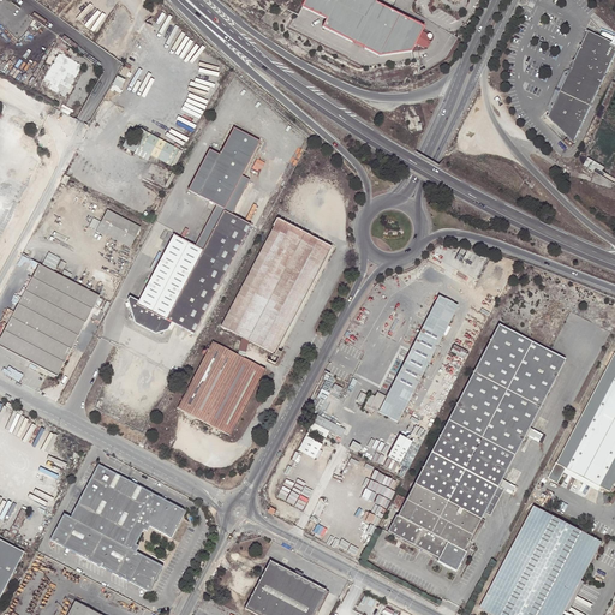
[(378,55),(412,51),(416,43),(424,47),(425,45),(428,39),(430,40),(433,35),(433,33),(430,31),(427,33),(422,30),(424,27),(392,10),(376,1),(376,0),(305,0),(303,5),(326,17),(322,25),(378,55)]
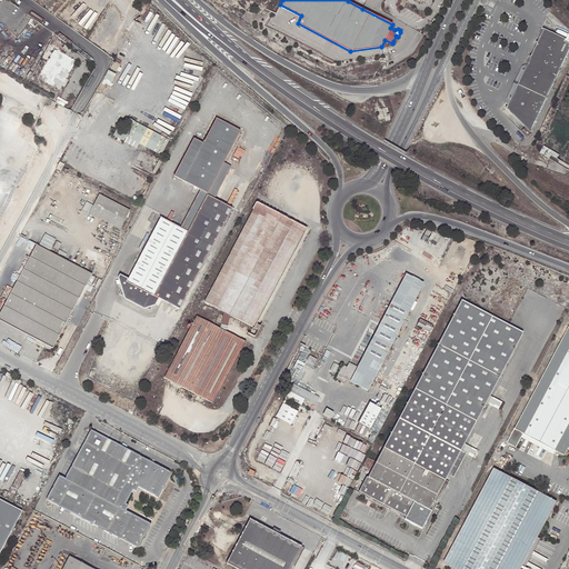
[(545,29),(528,67),(511,102),(508,109),(528,128),(532,132),(568,53),(568,42),(566,41),(567,39),(545,29)]
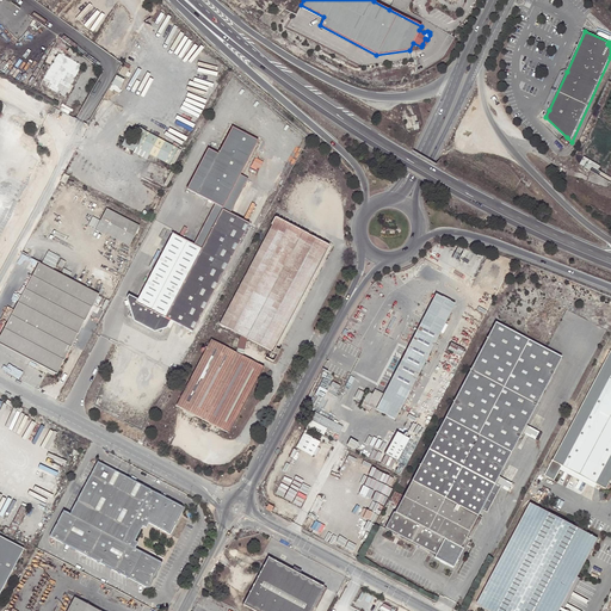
[(123,66),(119,74),(125,78),(129,69),(123,66)]
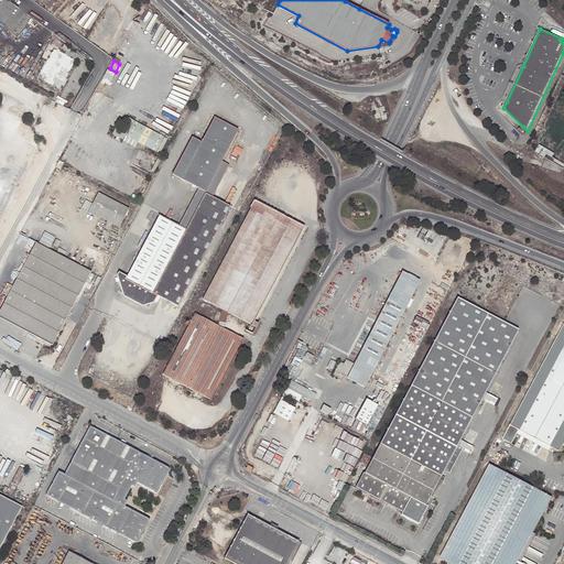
[(505,96),(507,101),(523,66),(518,68),(505,96)]
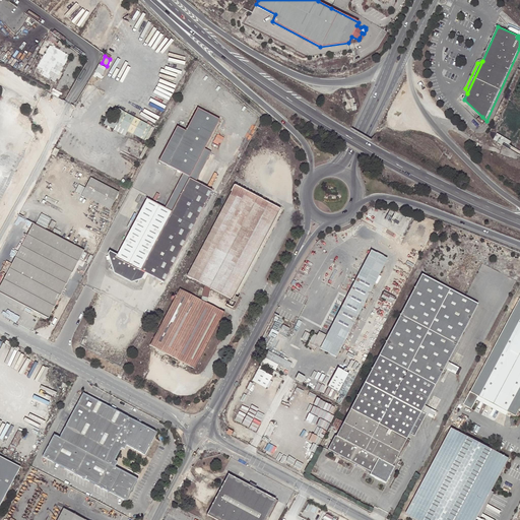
[(198,109),(187,130),(179,126),(160,160),(190,177),(220,120),(198,109)]
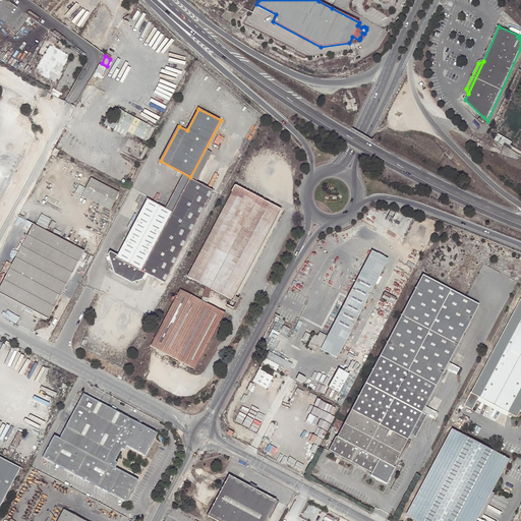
[(152,126),(124,112),(117,125),(145,140),(152,126)]
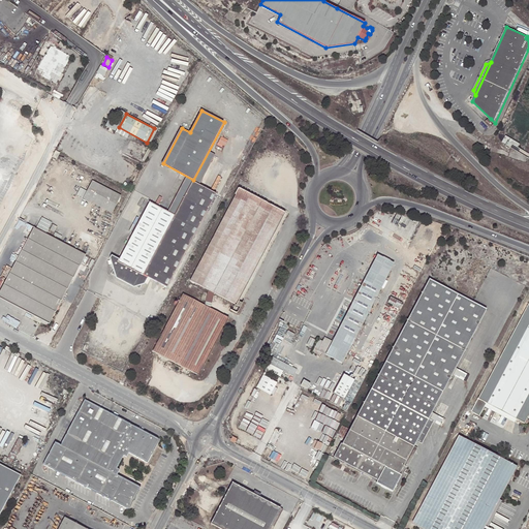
[(116,130),(119,125),(110,120),(106,125),(116,130)]
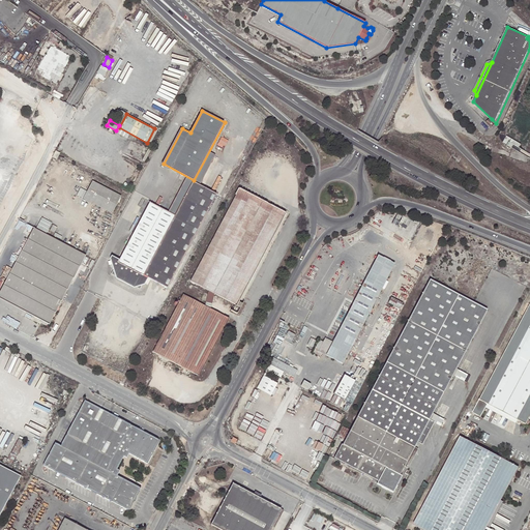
[(24,134),(17,155),(25,158),(32,137),(24,134)]
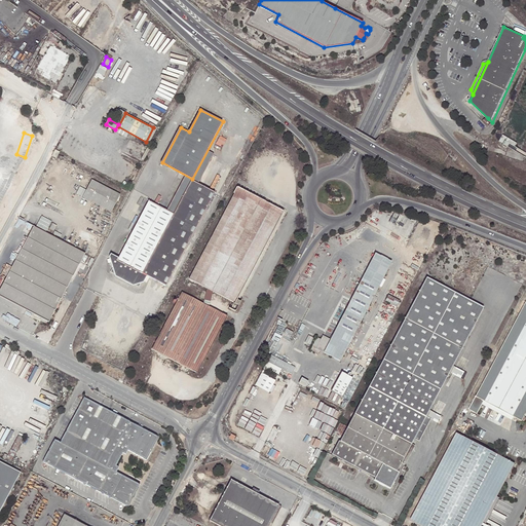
[(121,195),(92,180),(83,197),(112,212),(121,195)]
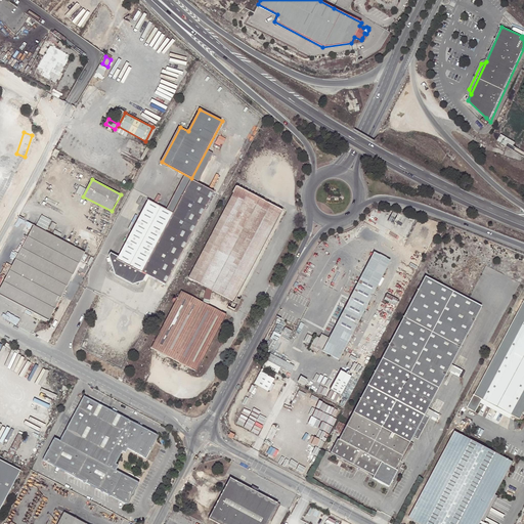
[(112,269),(115,271),(115,274),(133,285),(137,282),(139,284),(140,281),(144,280),(147,274),(166,285),(215,191),(191,179),(174,213),(148,200),(130,234),(129,237),(119,256),(111,252),(110,255),(114,267),(112,269)]
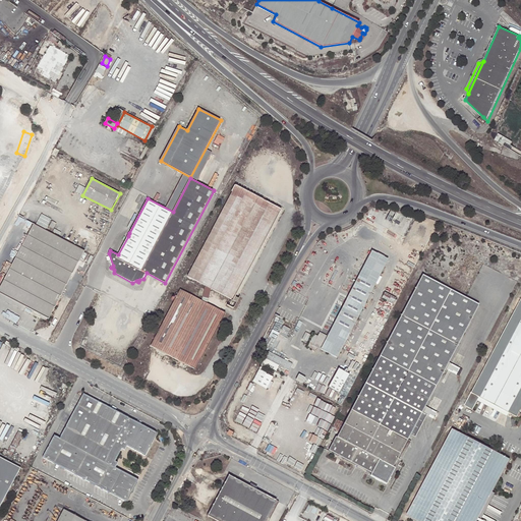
[(188,276),(207,285),(212,288),(233,299),(229,305),(233,307),(235,307),(241,296),(240,296),(239,297),(236,295),(281,210),(281,209),(236,185),(188,276)]
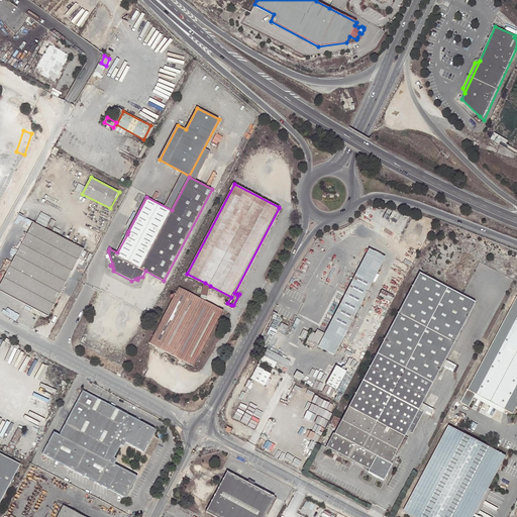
[(37,222),(47,226),(52,216),(41,212),(37,222)]
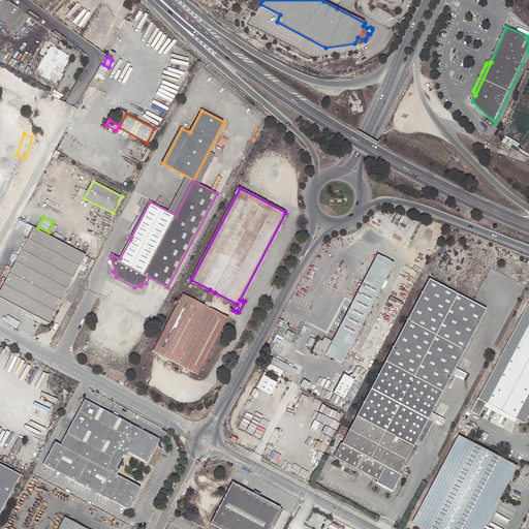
[(0,291),(0,297),(28,312),(50,323),(61,303),(62,301),(87,254),(34,226),(0,291)]
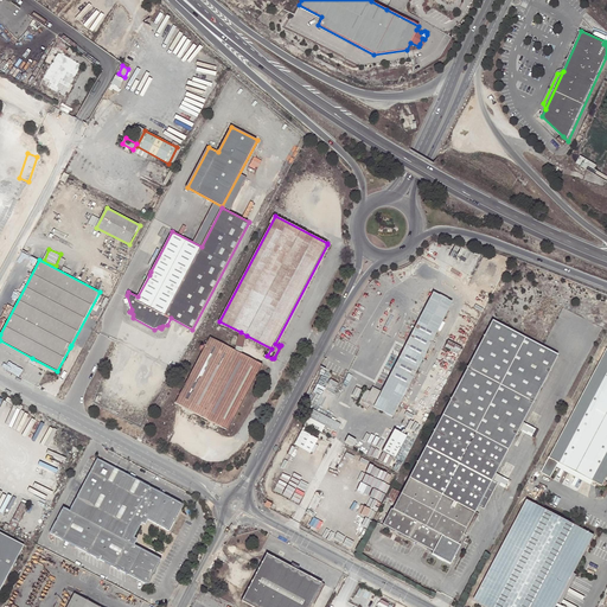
[(452,301),(433,292),(374,407),(393,416),(452,301)]
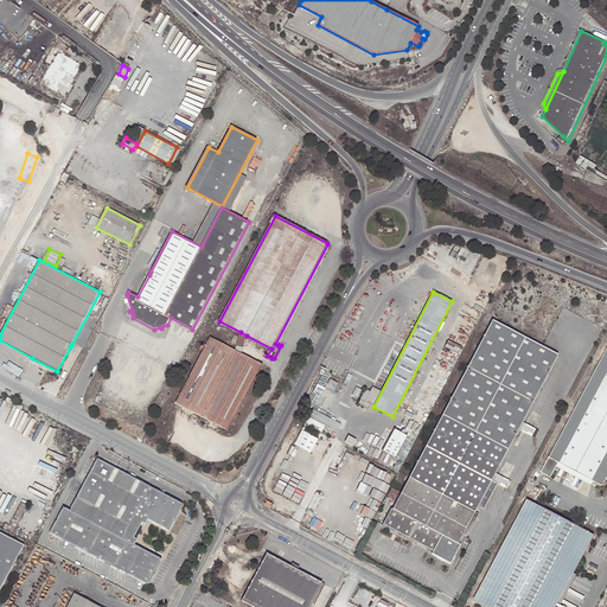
[(557,355),(492,320),(393,509),(391,509),(383,524),(433,550),(432,554),(438,557),(440,554),(445,557),(443,560),(451,563),(460,544),(458,543),(464,534),(467,536),(479,513),(474,511),(478,505),(496,473),(518,429),(522,422),(557,355)]
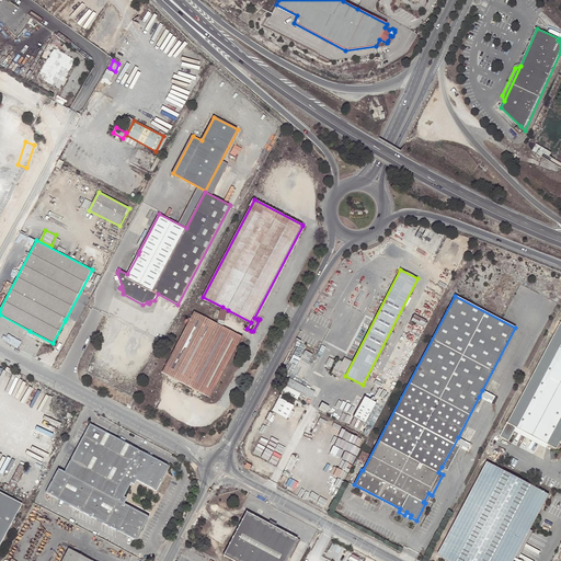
[(222,307),(218,323),(225,327),(228,310),(222,307)]
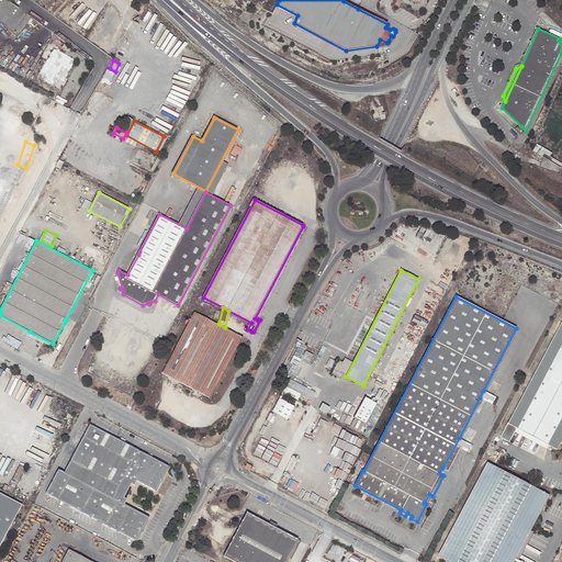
[(244,337),(225,327),(218,324),(195,312),(164,372),(211,397),(244,337)]
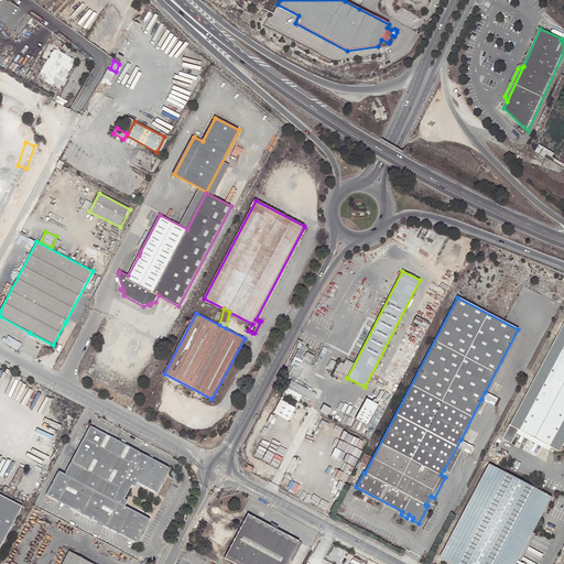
[(416,315),(413,322),(425,328),(429,322),(416,315)]
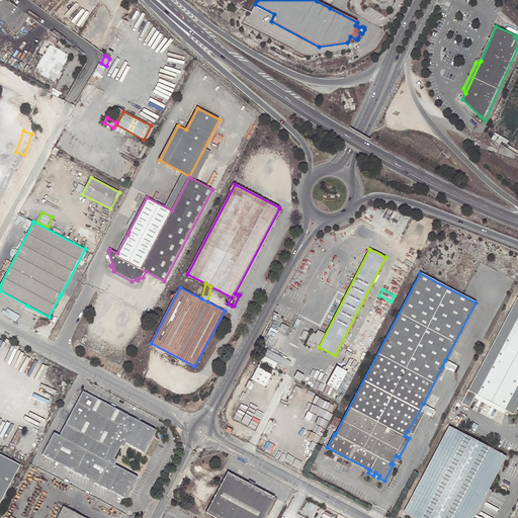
[(25,309),(27,306),(0,290),(0,294),(22,307),(20,311),(23,313),(25,309)]
